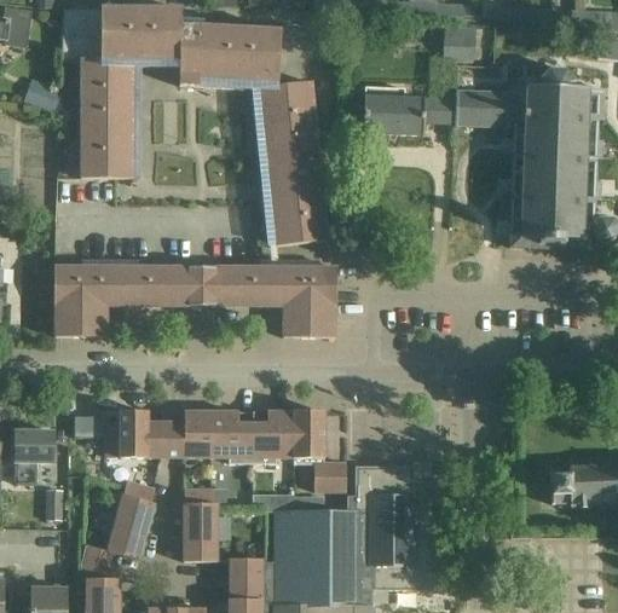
[(347,0),(347,9),(379,10),(379,0),(347,0)]
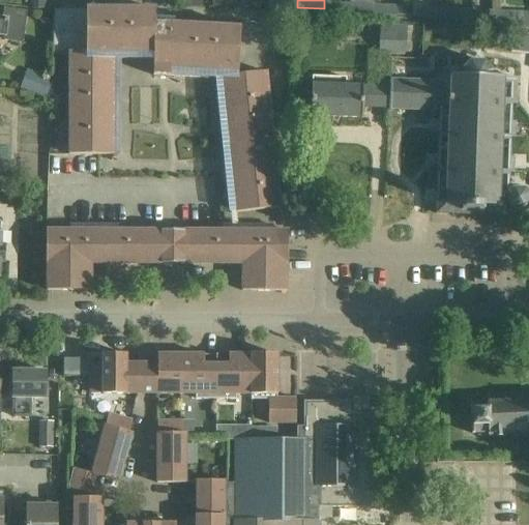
[(324,0),(324,8),(348,10),(349,0),(324,0)]
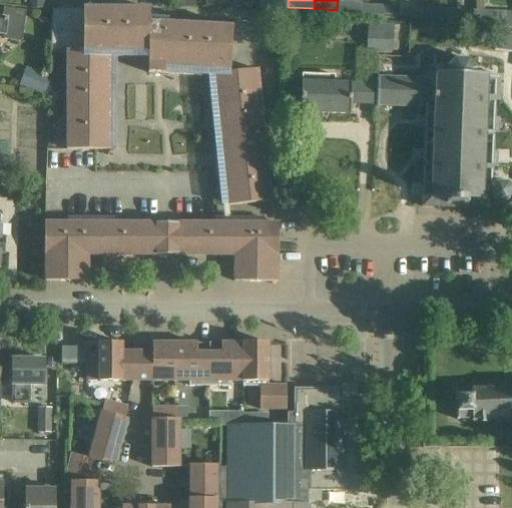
[(337,10),(362,11),(362,0),(338,0),(337,10)]
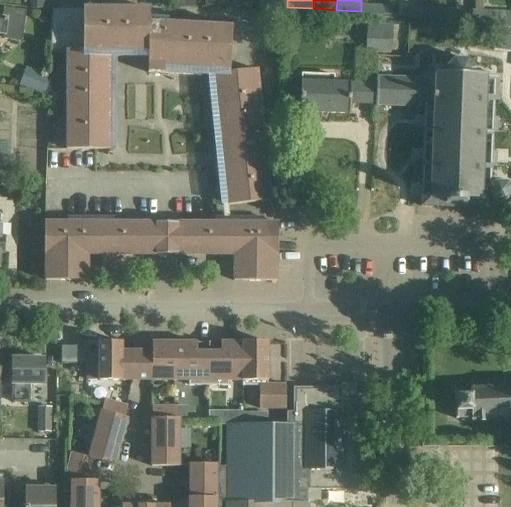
[(361,0),(361,11),(392,12),(393,2),(361,0)]
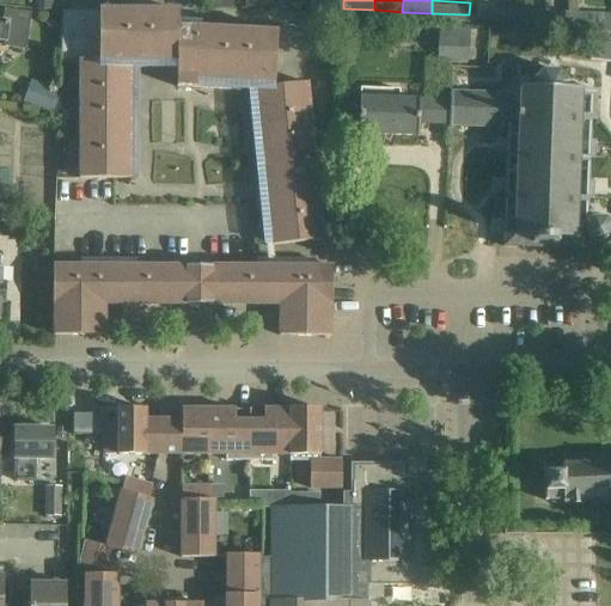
[(514,18),(545,20),(545,7),(515,5),(514,18)]
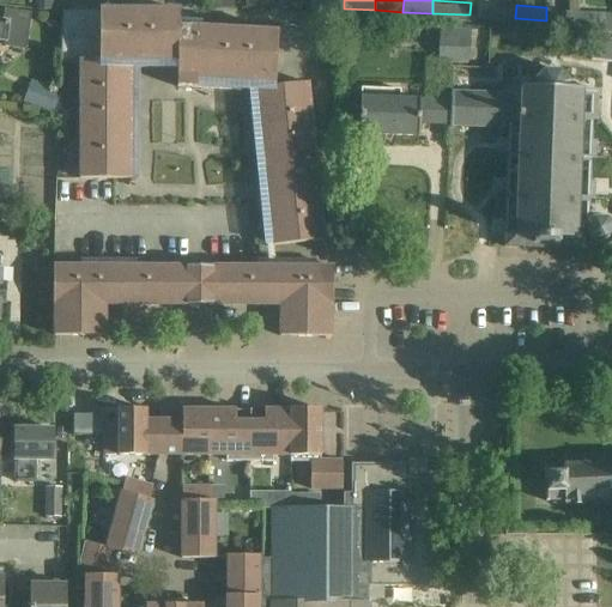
[(0,36),(5,37),(5,42),(23,46),(29,11),(5,7),(4,18),(0,17),(0,36)]
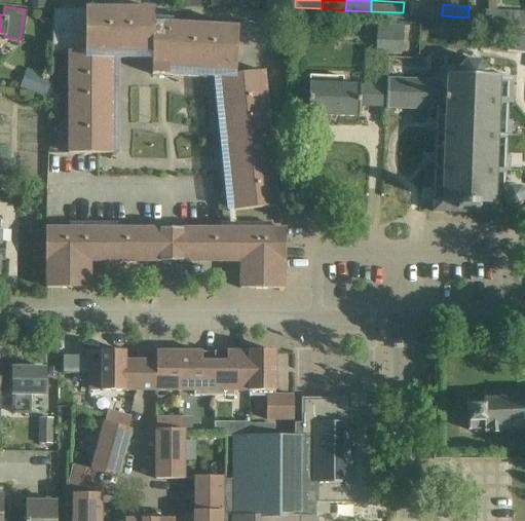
[(53,6),(52,50),(69,50),(69,151),(97,151),(113,151),(113,57),(113,50),(152,50),(152,57),(152,63),(152,72),(169,73),(215,75),(221,75),(234,208),(278,203),(264,68),(236,72),(236,61),(238,26),(154,21),(154,7),(75,6),(63,6),(62,6),(53,6)]
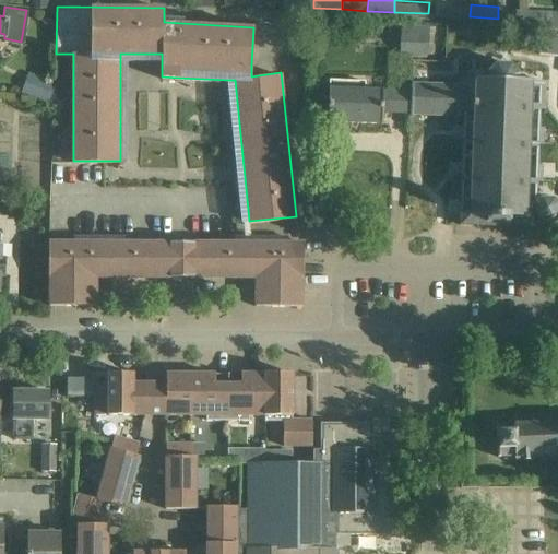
[(498,7),(498,19),(525,21),(526,8),(498,7)]
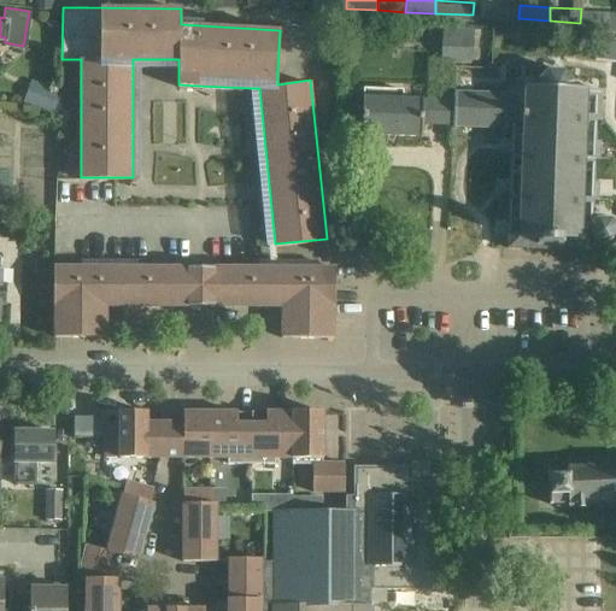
[(615,25),(615,11),(581,9),(580,23),(615,25)]
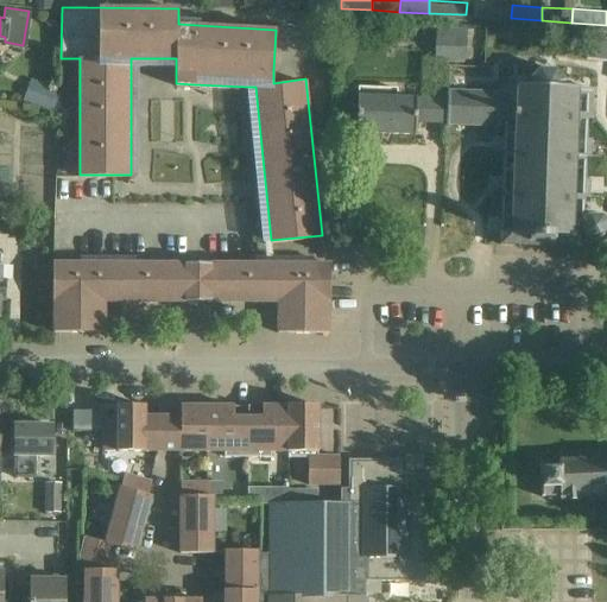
[(435,31),(434,55),(465,56),(466,32),(435,31)]
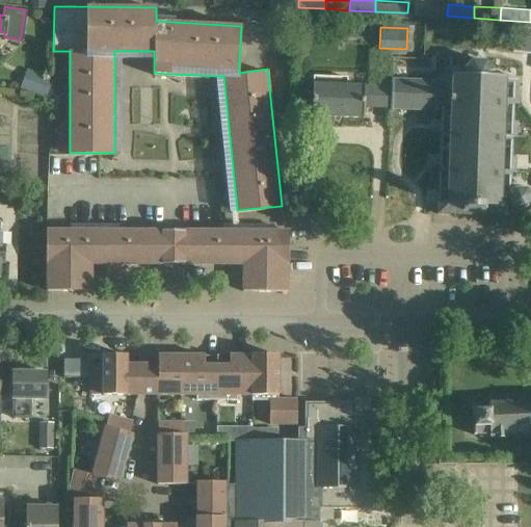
[(530,30),(513,28),(511,48),(530,50),(530,30)]
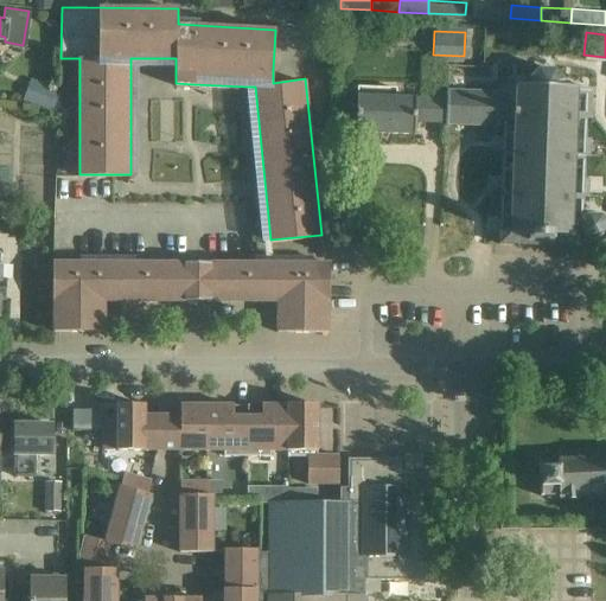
[(447,88),(446,98),(446,120),(445,120),(445,121),(504,123),(501,240),(581,243),(581,231),(586,236),(600,237),(605,230),(605,217),(603,212),(587,212),(582,217),(582,194),(588,194),(588,178),(584,178),(585,154),(589,154),(591,138),(585,136),(586,116),(591,116),(592,88),(565,87),(566,80),(555,69),(540,68),(530,77),(529,85),(502,84),(501,91),(447,88)]
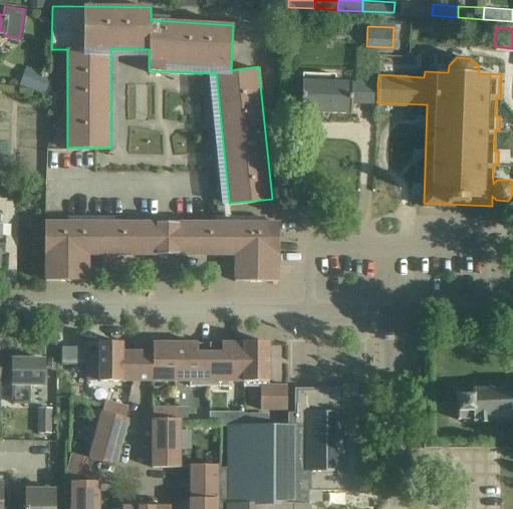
[(29,84),(42,88),(47,72),(34,68),(29,84)]
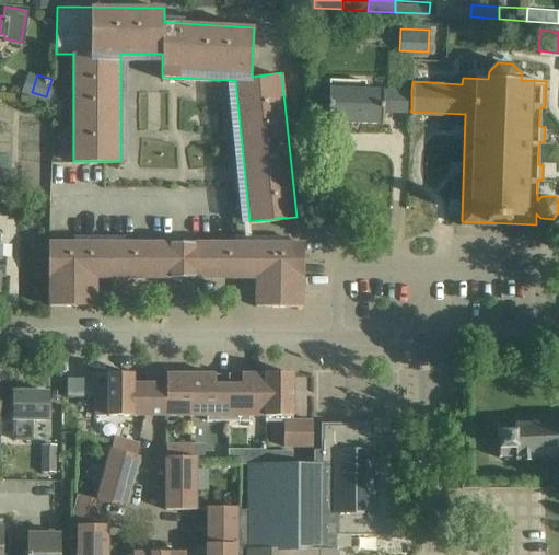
[(329,79),(328,118),(383,122),(383,110),(410,111),(411,111),(411,91),(367,89),(367,80),(329,79)]
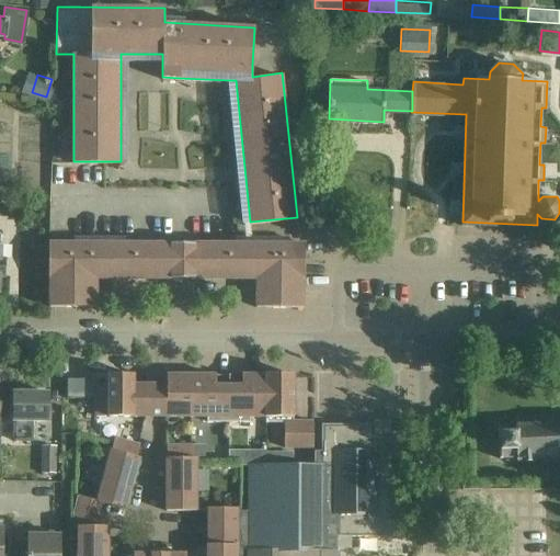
[(304,241),(173,240),(48,240),(48,276),(49,276),(49,304),(95,304),(96,276),(255,276),(255,305),(303,305),(303,276),(304,276),(304,241)]
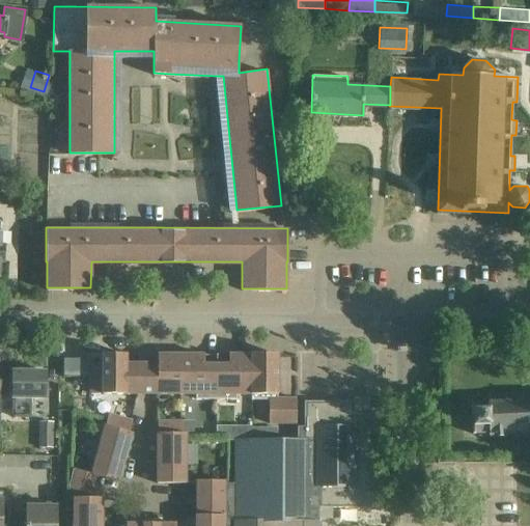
[(269,420),(297,420),(297,395),(278,395),(278,352),(251,351),(251,352),(252,352),(252,392),(251,392),(251,397),(269,397),(269,420)]
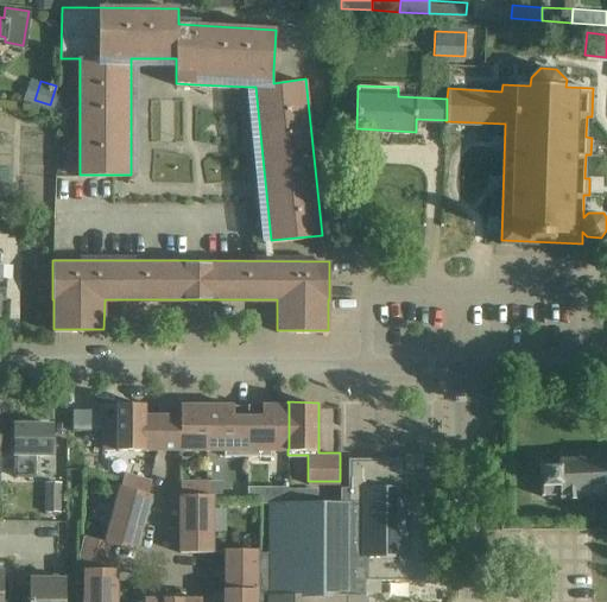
[(119,448),(159,449),(159,413),(145,413),(145,403),(119,403),(119,417),(103,417),(101,417),(101,428),(101,449),(119,448)]
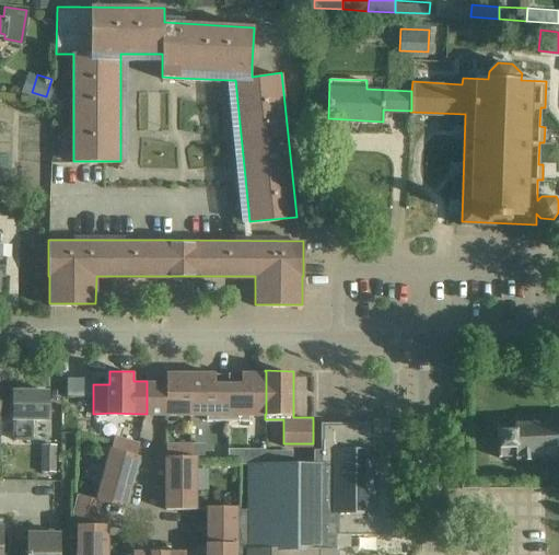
[(166,413),(190,414),(190,371),(166,371),(166,381),(166,413)]
